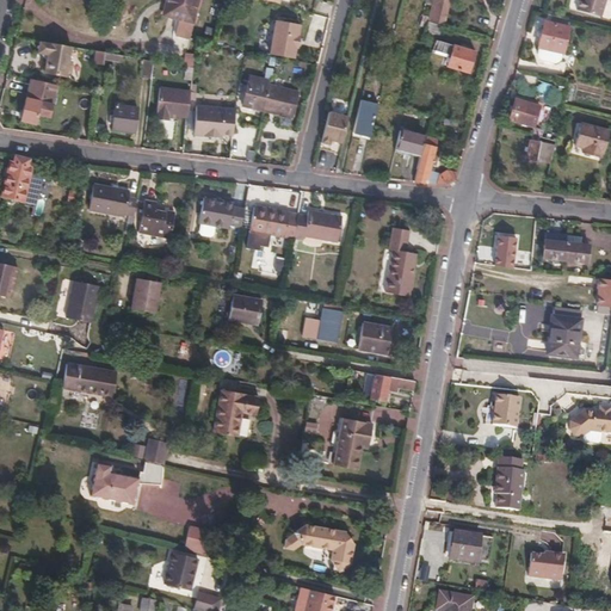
[(167,0),(165,14),(192,20),(197,0),(167,0)]
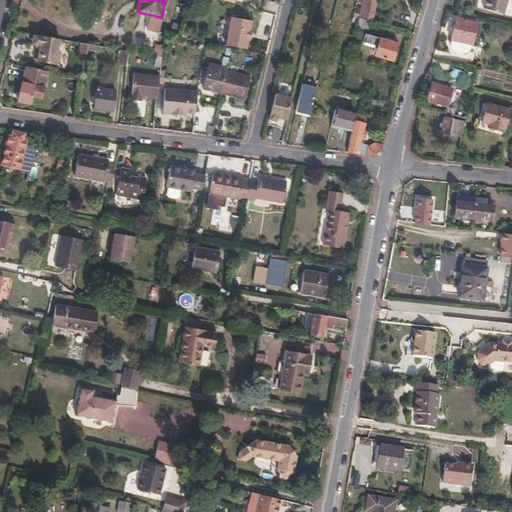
[(376,0),(363,0),(359,18),(363,19),(372,20),(376,0)]
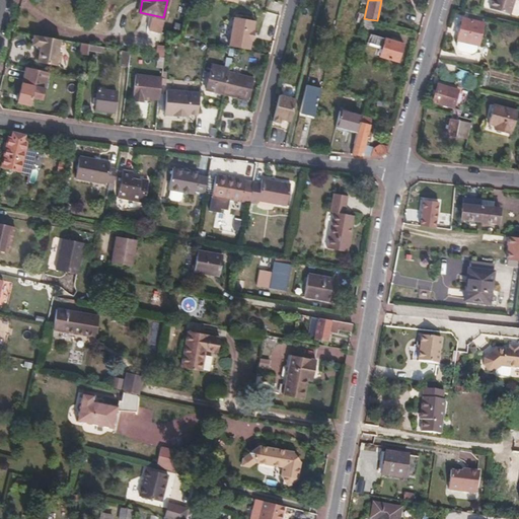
[(502,0),(479,0),(478,4),(499,10),(502,0)]
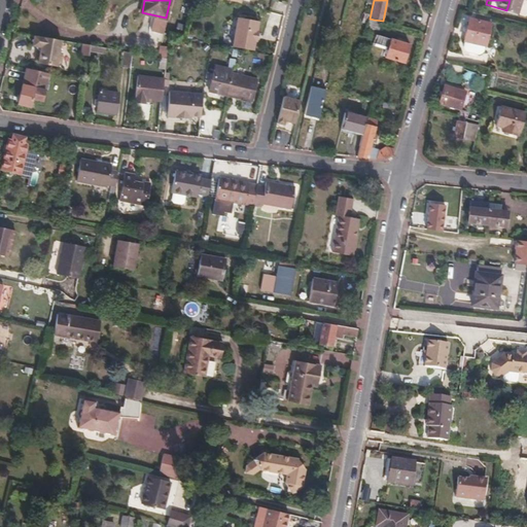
[(235,14),(232,47),(256,48),(258,16),(235,14)]
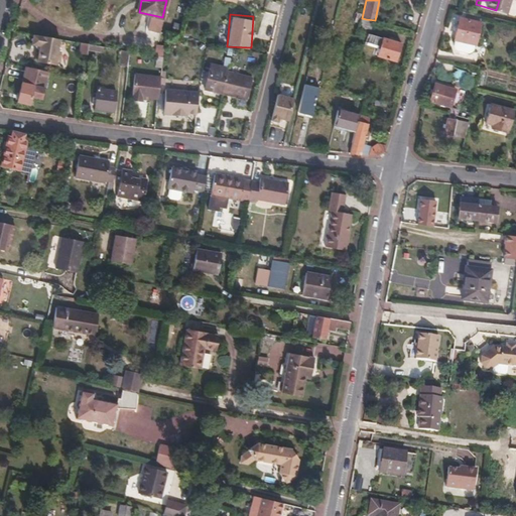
[(372,30),(374,21),(366,19),(362,18),(359,29),(366,31),(367,29),(372,30)]
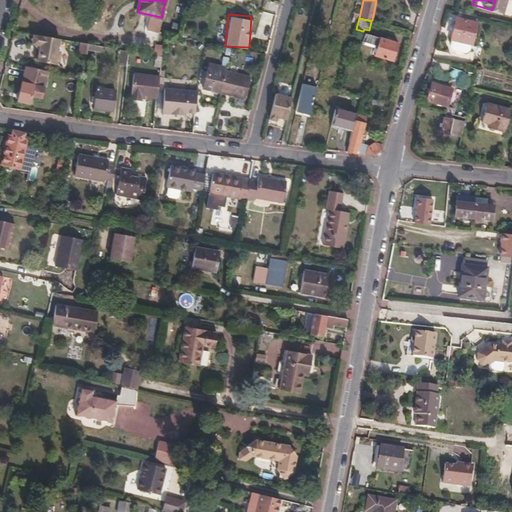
[(457,18),(453,38),(472,43),(476,22),(457,18)]
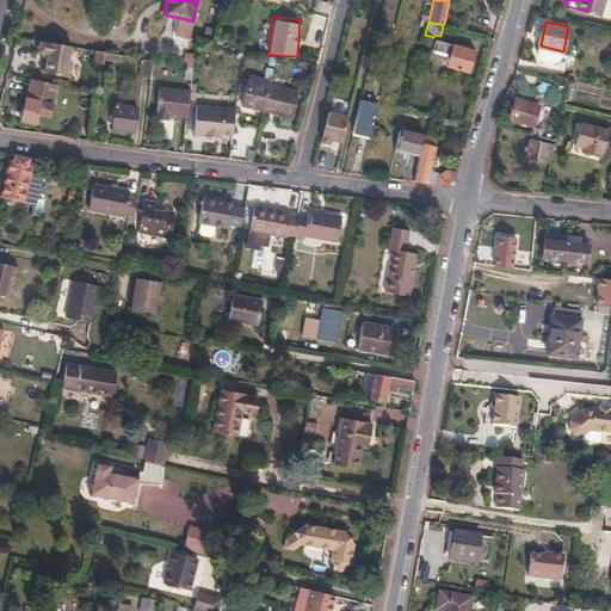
[(72,47),(41,41),(38,53),(44,54),(47,57),(44,73),(66,76),(67,74),(72,72),(73,65),(69,61),(72,47)]
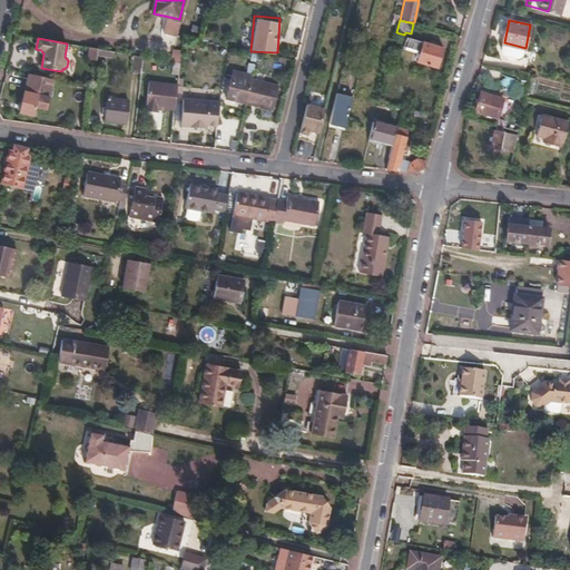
[(442,48),(409,39),(406,47),(422,51),(419,61),(438,67),(442,48)]
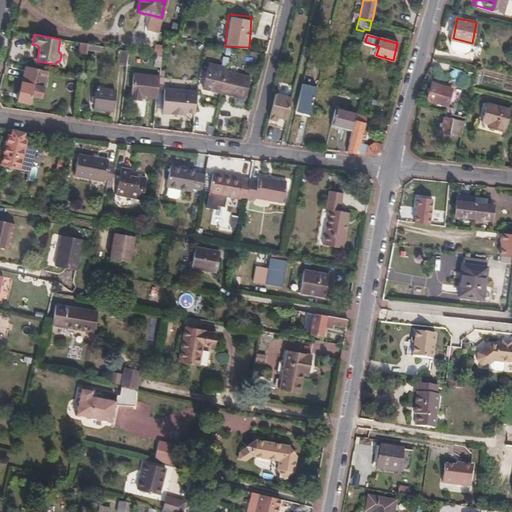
[(472,43),(453,38),(451,45),(453,49),(467,52),(470,48),(472,43)]
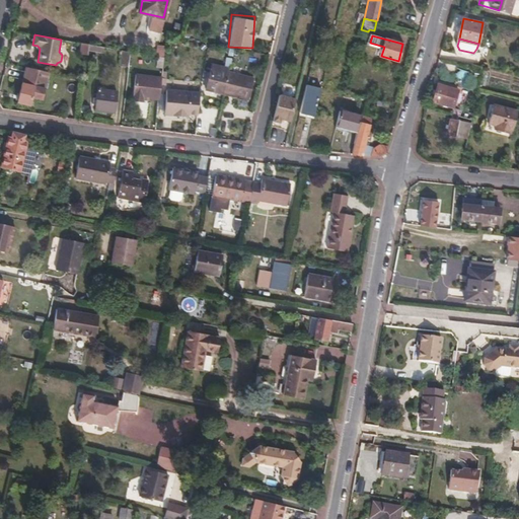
[(80,54),(87,55),(89,45),(81,44),(80,54)]
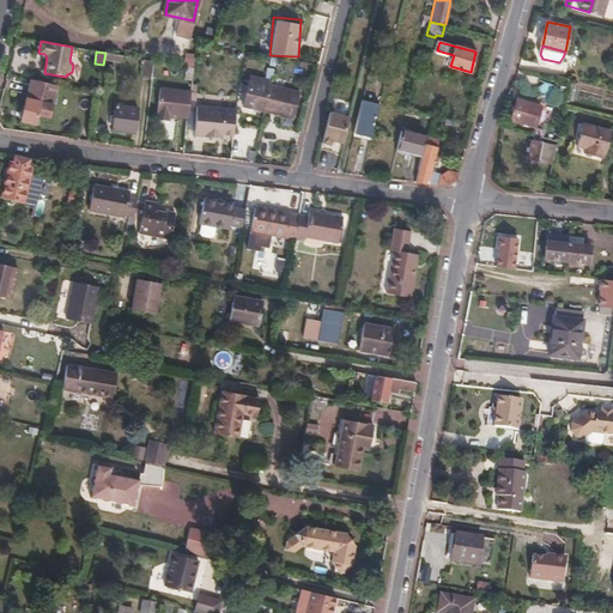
[(143,78),(153,79),(155,61),(145,59),(143,78)]
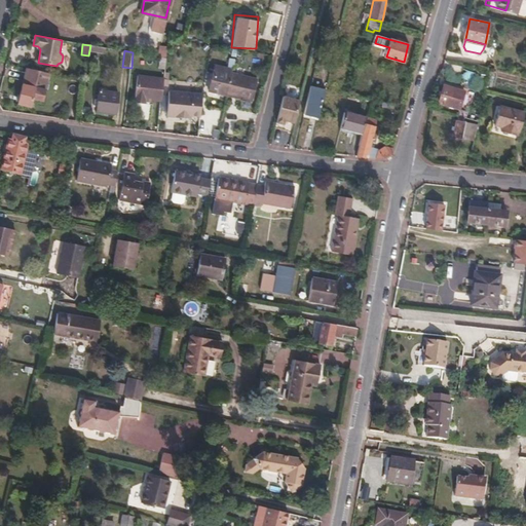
[(177,59),(166,58),(166,67),(176,68),(177,59)]
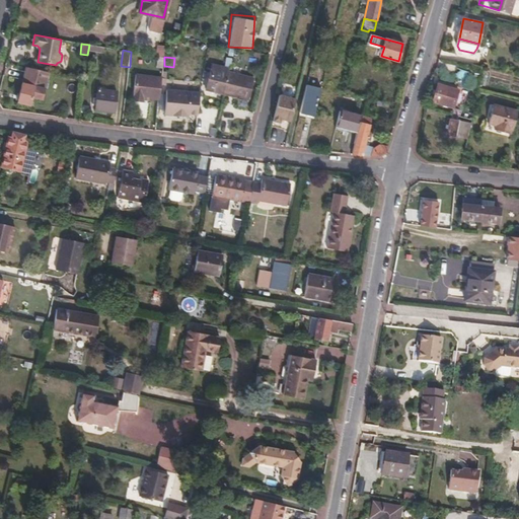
[(227,67),(213,64),(207,90),(248,100),(254,78),(227,71),(227,67)]
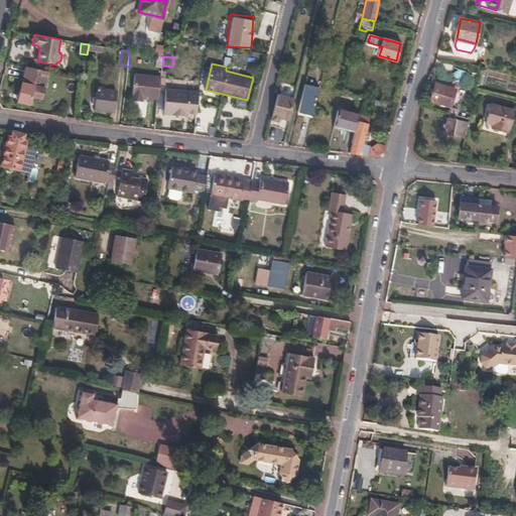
[(26,68),(18,102),(29,105),(31,97),(42,99),(48,73),(26,68)]
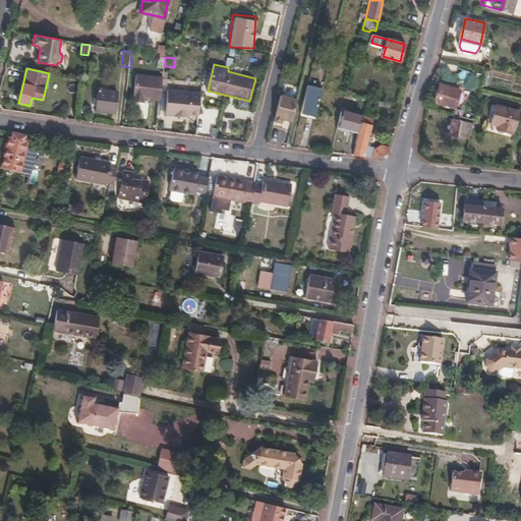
[(458,77),(467,80),(469,71),(460,69),(458,77)]
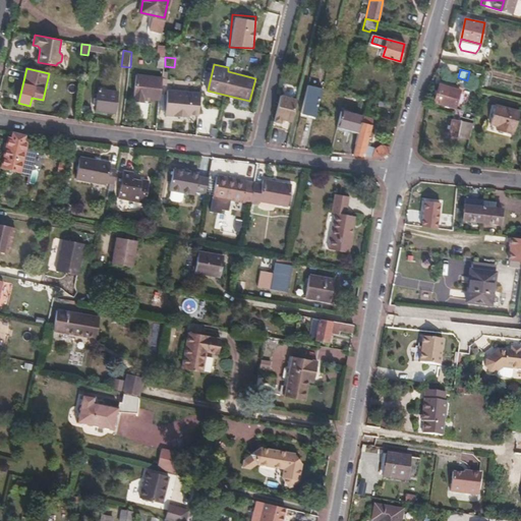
[(146,98),(160,100),(163,77),(138,73),(134,101),(145,103),(146,98)]
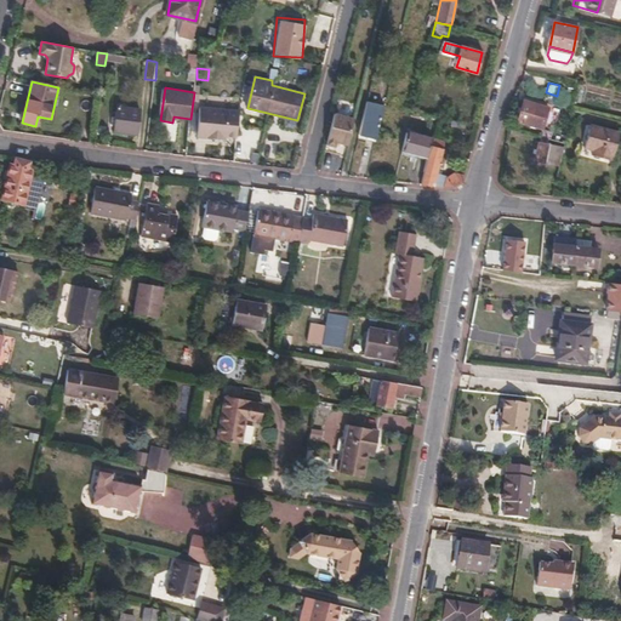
[(548,108),(524,101),(518,121),(542,127),(548,108)]
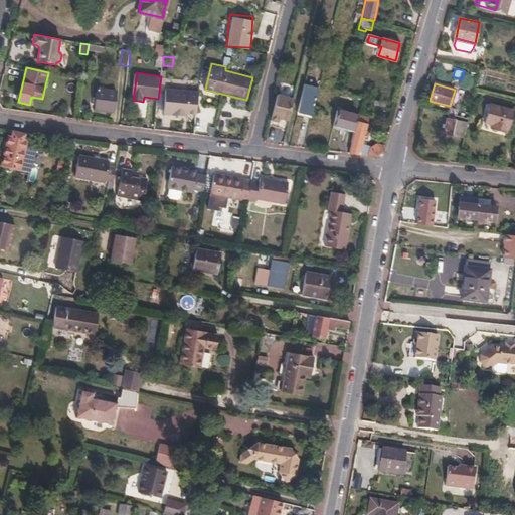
[(305,84),(299,111),(313,115),(319,89),(305,84)]
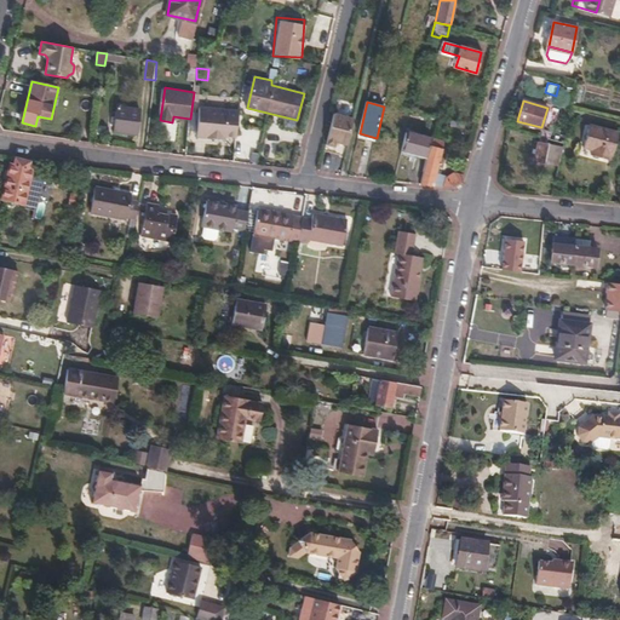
[(139,109),(118,107),(114,131),(136,135),(139,109)]
